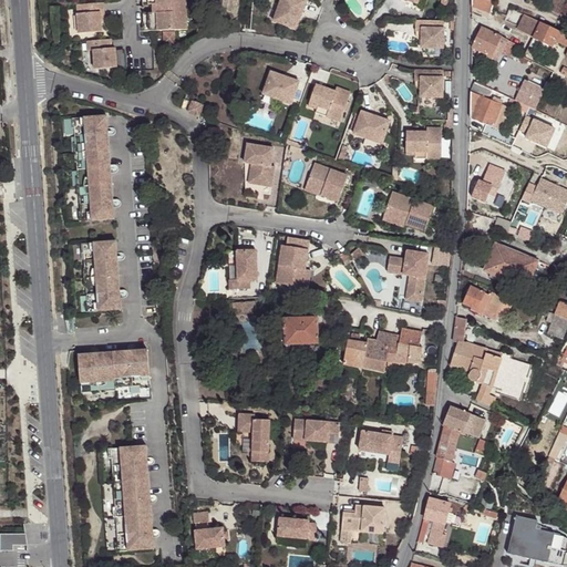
[(189,0),(147,0),(148,7),(156,7),(172,6),(172,14),(157,16),(148,16),(150,33),(155,33),(167,32),(179,32),(192,31),(189,0)]
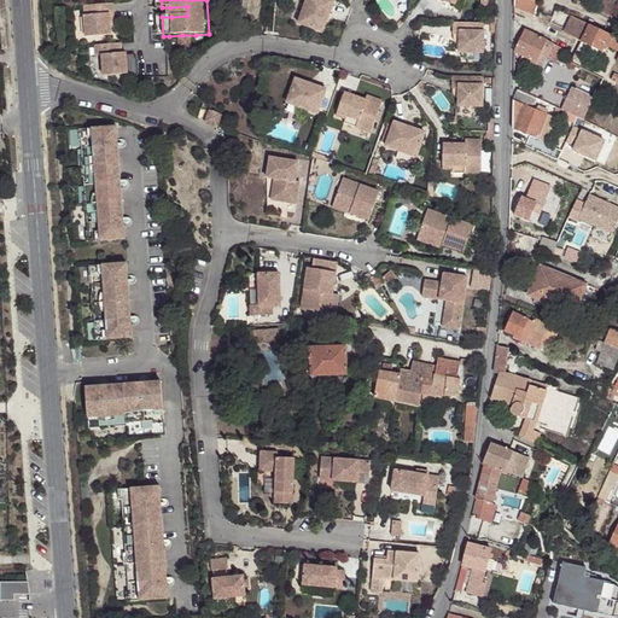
[(305,0),(303,6),(298,23),(297,25),(322,34),(333,3),(326,0),(305,0)]
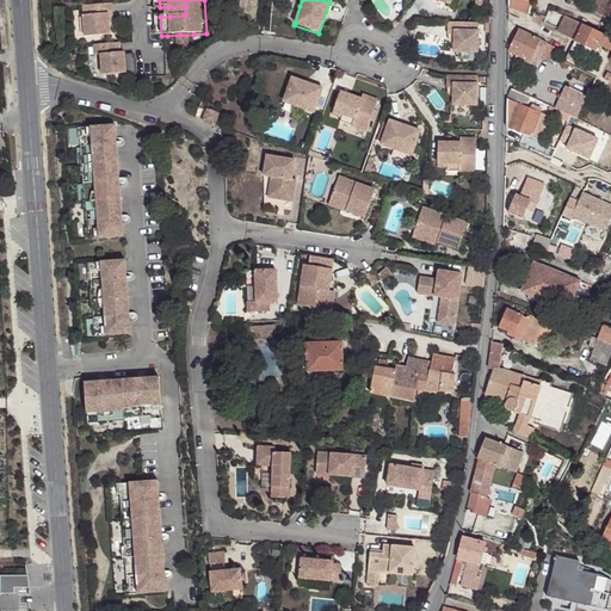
[(460,0),(451,0),(450,4),(448,8),(456,12),(460,0)]
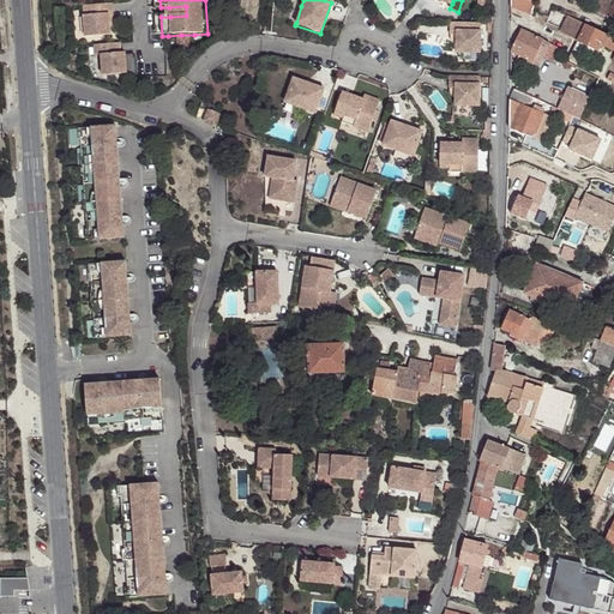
[(535,2),(528,0),(511,0),(511,8),(529,14),(528,17),(525,17),(524,20),(529,22),(533,11),(535,2)]
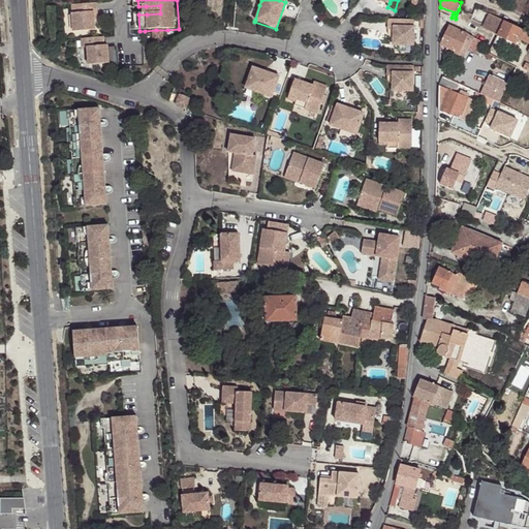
[(524,14),(528,6),(528,1),(525,0),(517,0),(512,9),(524,14)]
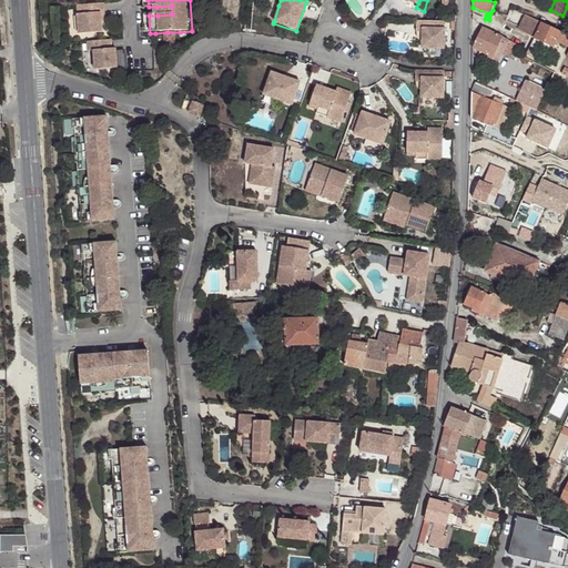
[(267,19),(274,21),(279,6),(272,4),(267,19)]
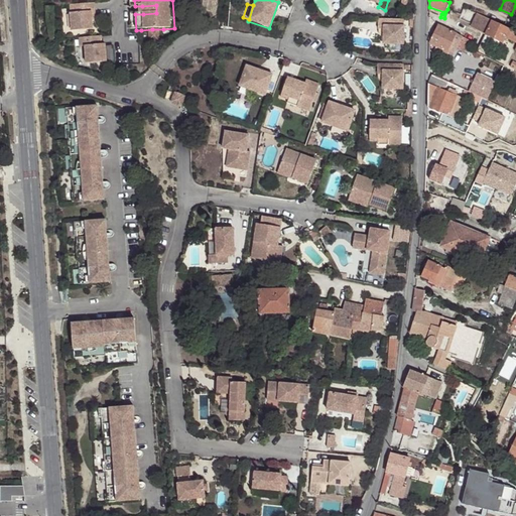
[(95,5),(70,7),(73,33),(93,32),(92,22),(91,13),(96,13),(95,5)]
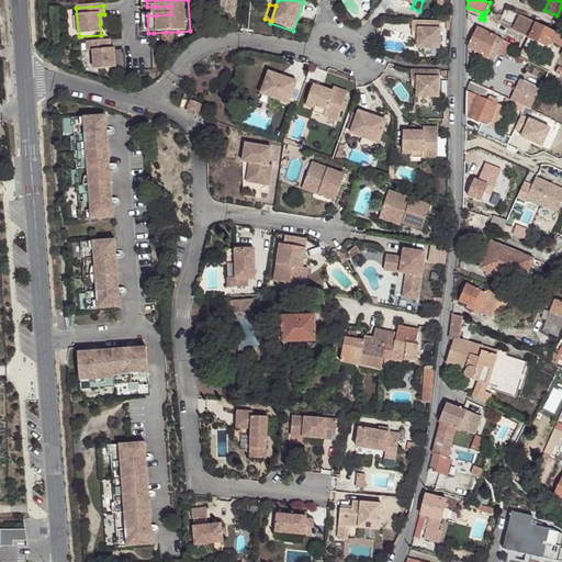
[(155,7),(156,15),(170,14),(170,6),(155,7)]
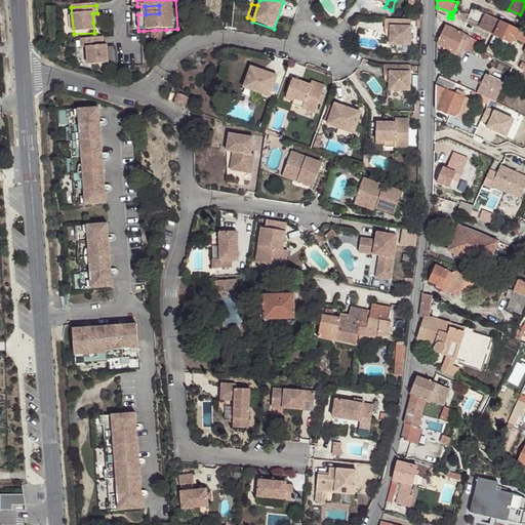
[(486,14),(479,28),(494,35),(500,22),(486,14)]
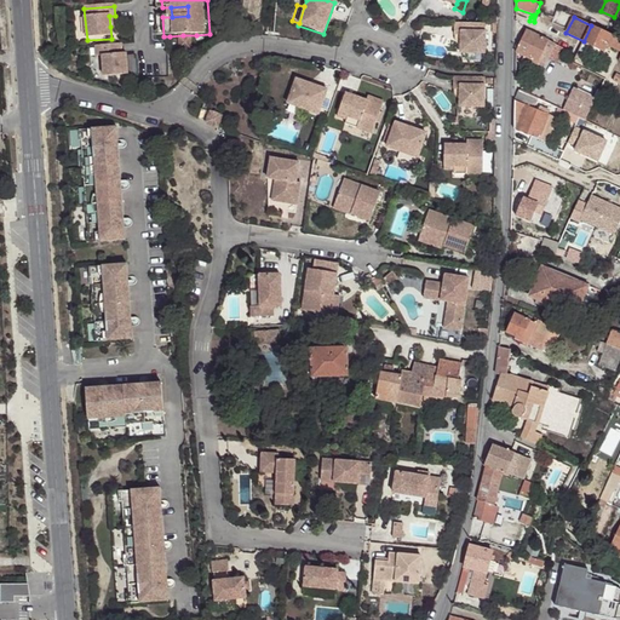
[(483,57),(484,26),(454,26),(453,38),(460,38),(459,56),(477,57),(483,57)]
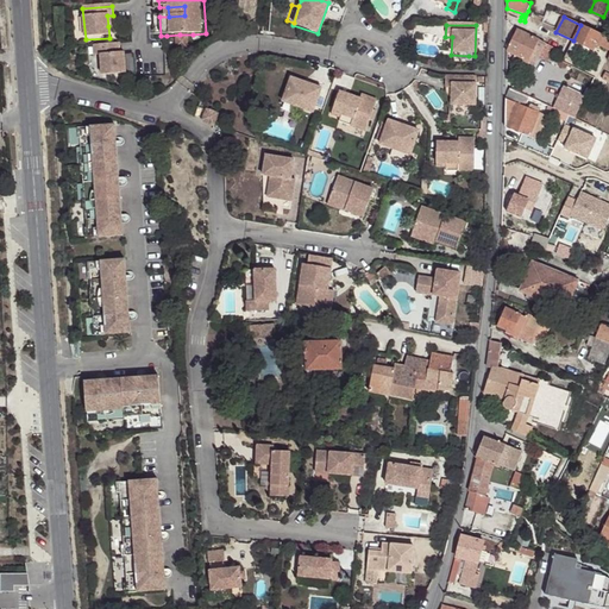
[(608,37),(595,31),(581,25),(573,41),(594,50),(597,45),(606,49),(608,45),(608,58),(608,60),(608,37)]
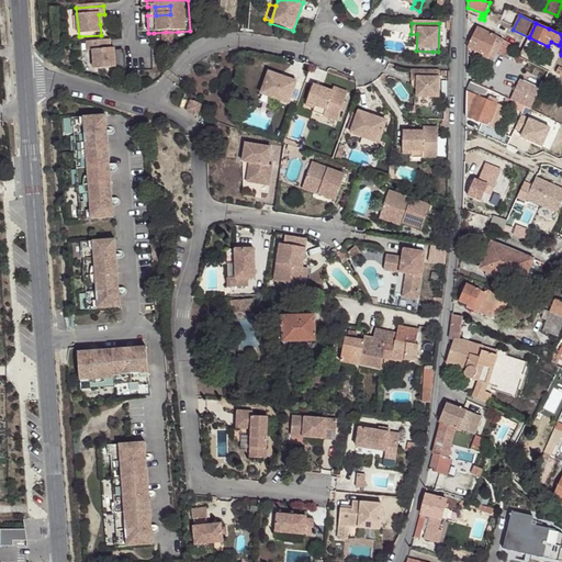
[(494,35),(478,27),(468,47),(474,51),(483,55),(481,59),(487,63),(490,58),(494,59),(498,51),(504,40),(494,35)]
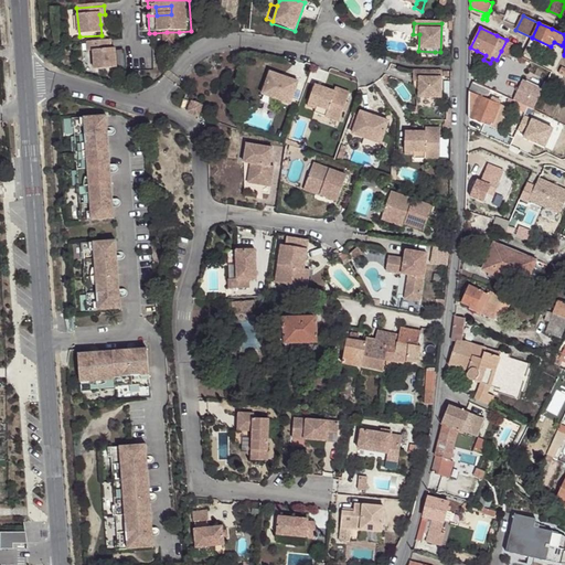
[(179,32),(167,32),(168,46),(180,46),(179,32)]
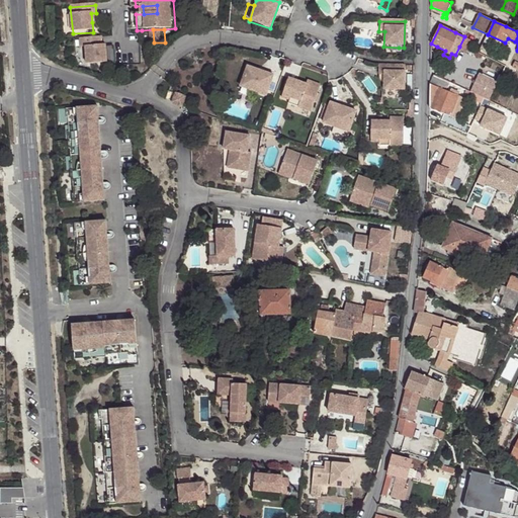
[(488,34),(484,42),(502,51),(505,45),(505,42),(488,34)]
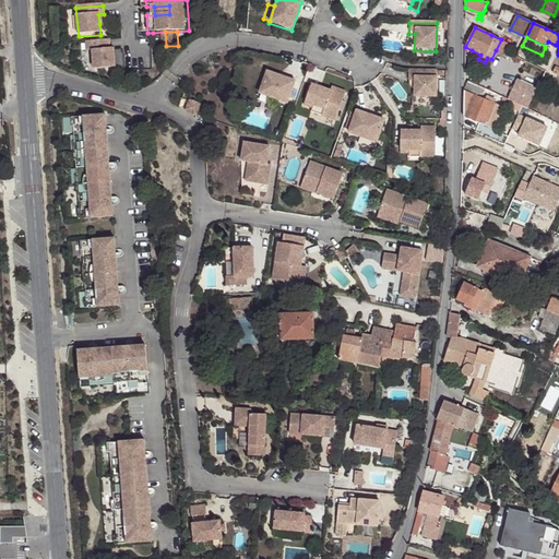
[(511,45),(501,39),(496,50),(513,59),(514,56),(508,51),(511,45)]
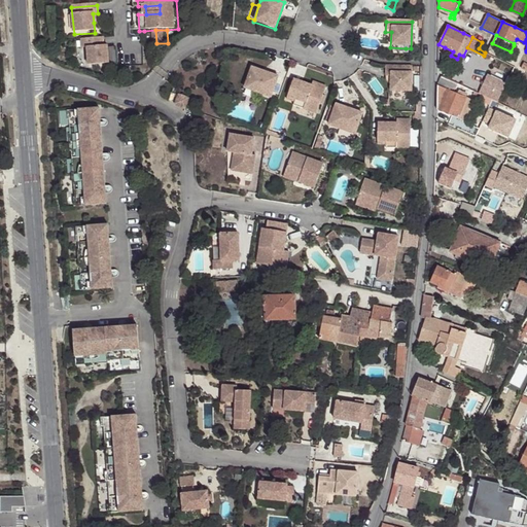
[(100,39),(80,41),(81,50),(86,49),(88,67),(109,66),(107,47),(105,47),(100,47),(100,39)]
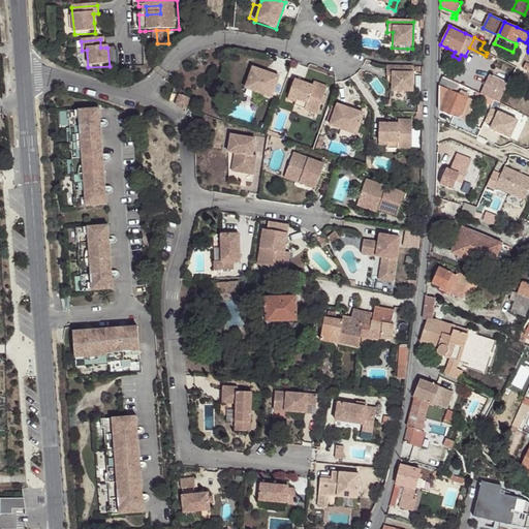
[(516,43),(516,45),(528,52),(528,51),(528,39),(526,42),(519,39),(516,43)]
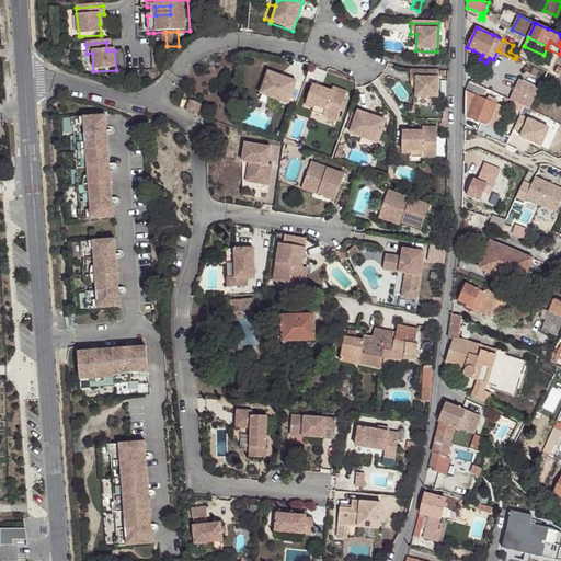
[(437,72),(409,71),(409,82),(414,82),(414,99),(431,99),(436,100),(437,72)]
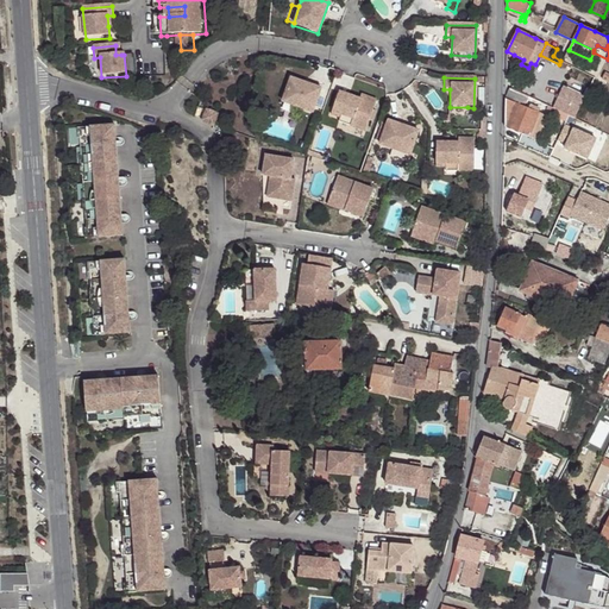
[(286,104),(300,108),(313,114),(321,89),(292,79),(283,102),(286,104)]
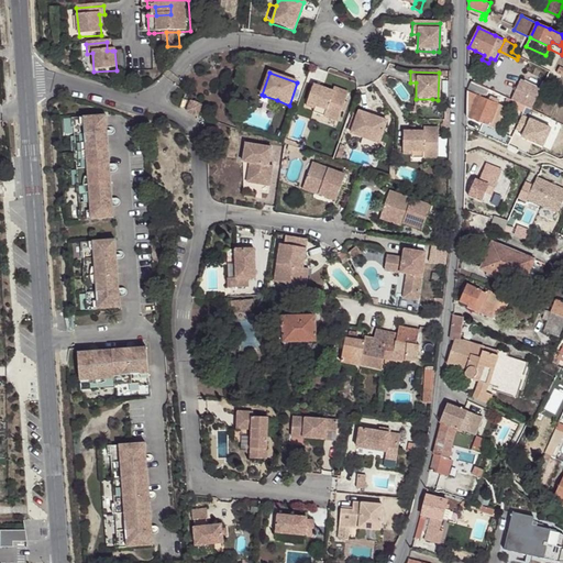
[(388,81),(383,76),(382,77),(379,79),(385,86),(388,81)]
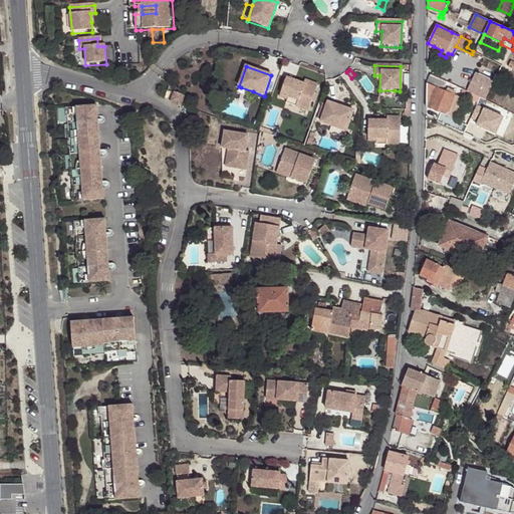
[(477,73),(468,91),(486,100),(495,81),(477,73)]
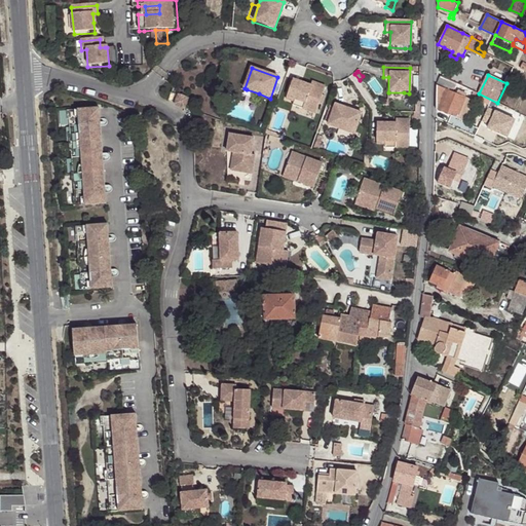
[(440,76),(437,85),(453,92),(457,83),(440,76)]
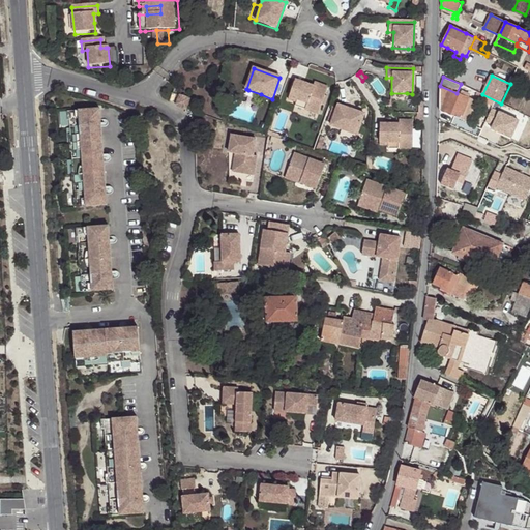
[(301,88),(294,86),(288,100),(296,104),(297,100),(307,105),(304,110),(306,111),(319,115),(328,88),(315,84),(314,87),(302,84),(301,88)]
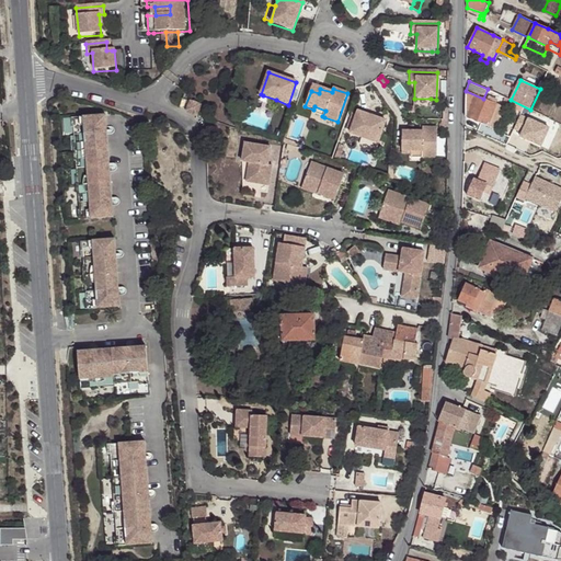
[(483,99),(466,91),(466,117),(496,129),(505,107),(483,99)]
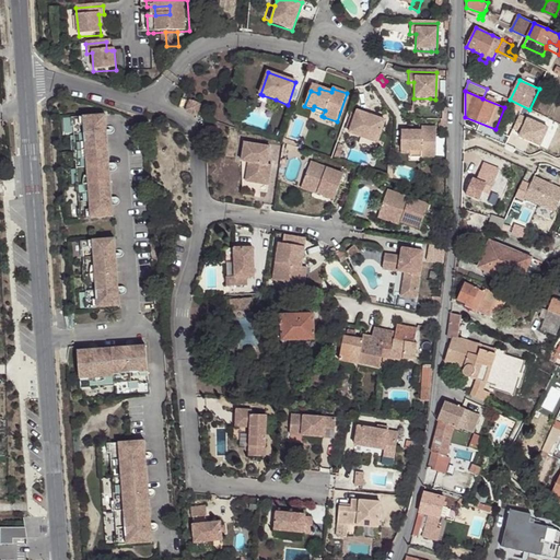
[(272,107),(276,100),(263,95),(259,102),(272,107)]
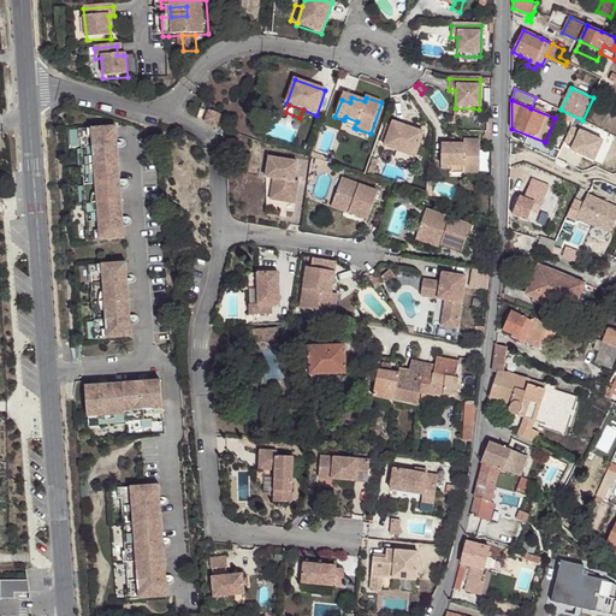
[(213,110),(208,122),(221,125),(225,113),(213,110)]
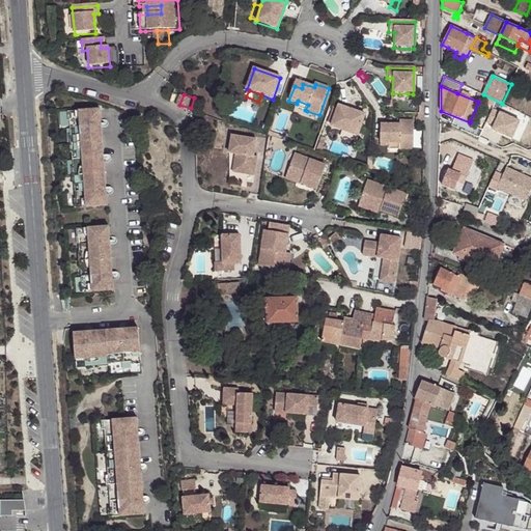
[(298,101),(297,104),(296,107),(305,110),(308,105),(298,101)]
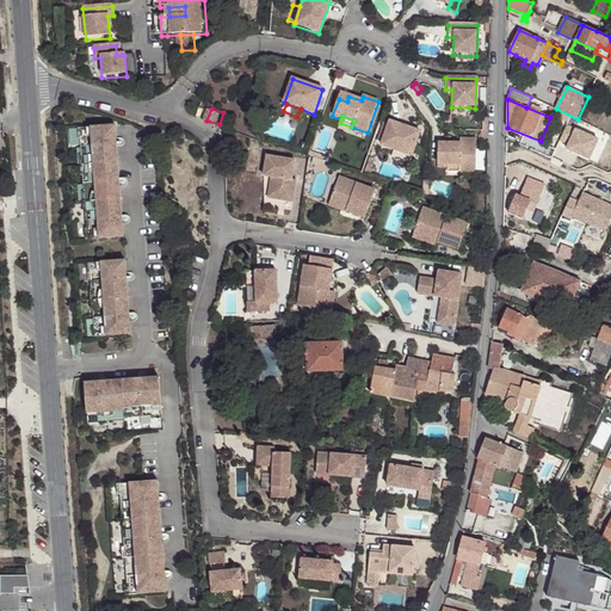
[(395,148),(409,153),(412,154),(420,131),(389,121),(381,143),(395,148)]
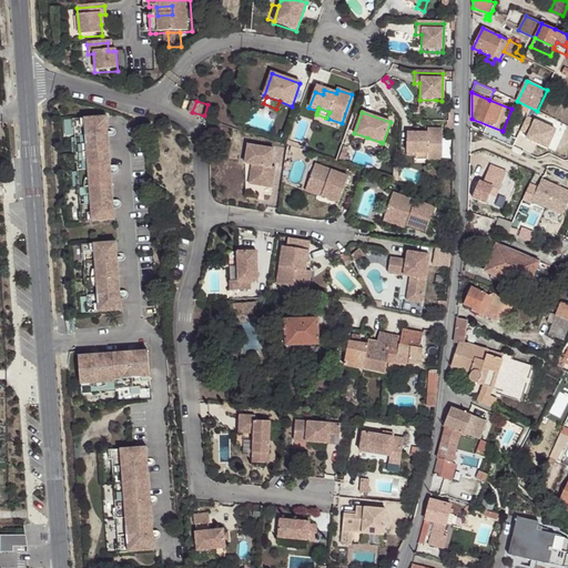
[(75,118),(82,222),(115,220),(114,208),(119,208),(120,206),(120,202),(118,200),(113,200),(111,173),(115,172),(117,171),(118,168),(115,165),(111,165),(109,135),(113,134),(114,133),(114,131),(113,128),(108,128),(107,115),(75,118)]
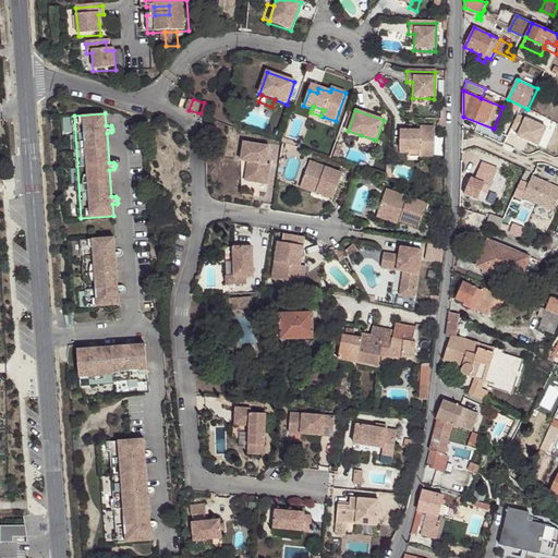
[(407,137),(398,137),(398,155),(407,155),(408,150),(417,152),(417,158),(433,158),(434,128),(419,128),(419,132),(407,132),(407,137)]
